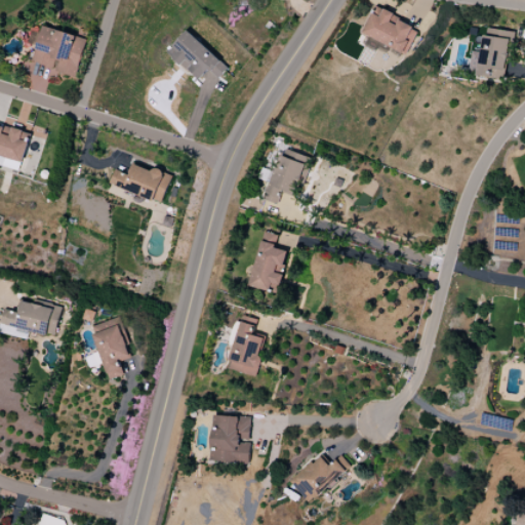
[(407,53),(418,27),(373,8),(362,35),(407,53)]
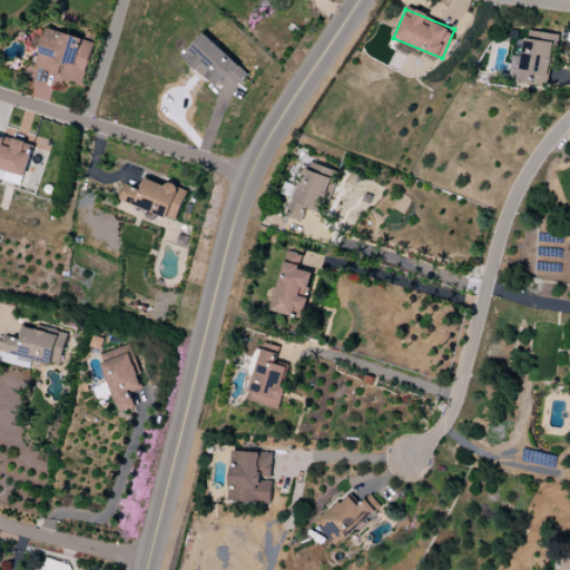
[(36,70),(85,82),(95,41),(46,29),(36,70)]
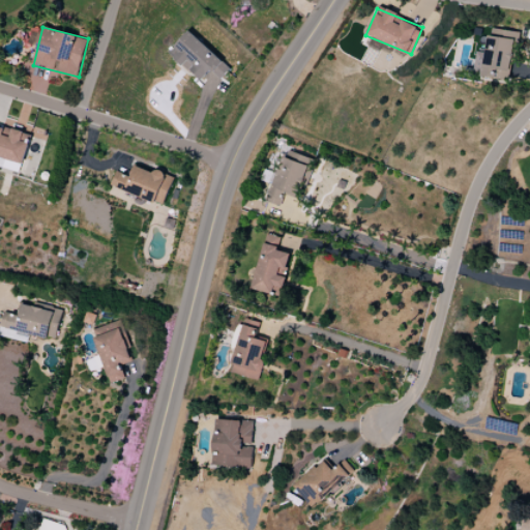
[(476,52),(473,76),(509,81),(517,32),(489,28),(484,54),(476,52)]
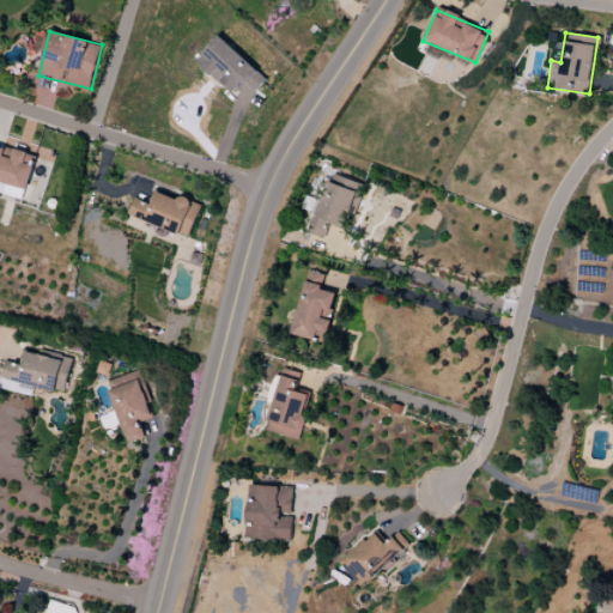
[(267,79),(219,36),(196,61),(232,95),(244,82),(255,92),(267,79)]
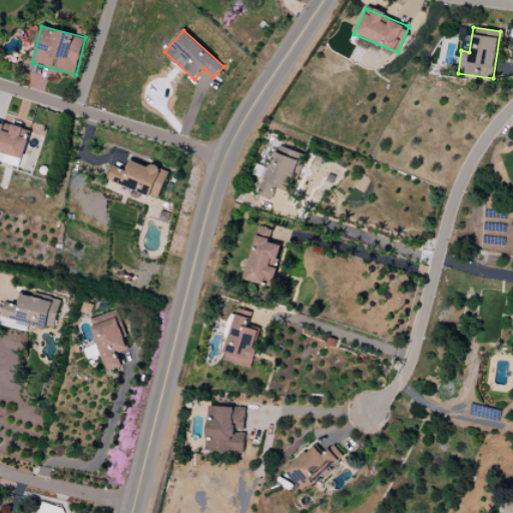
[(0,152),(22,158),(29,131),(0,122),(0,152)]
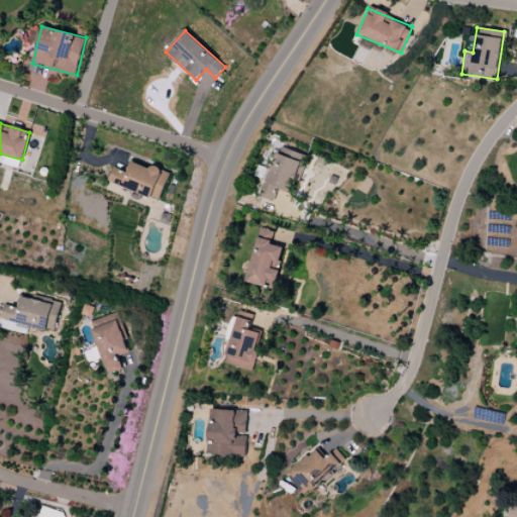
[(303,156),(285,148),(282,156),(276,152),(260,196),(273,201),(278,189),(290,193),(303,156)]
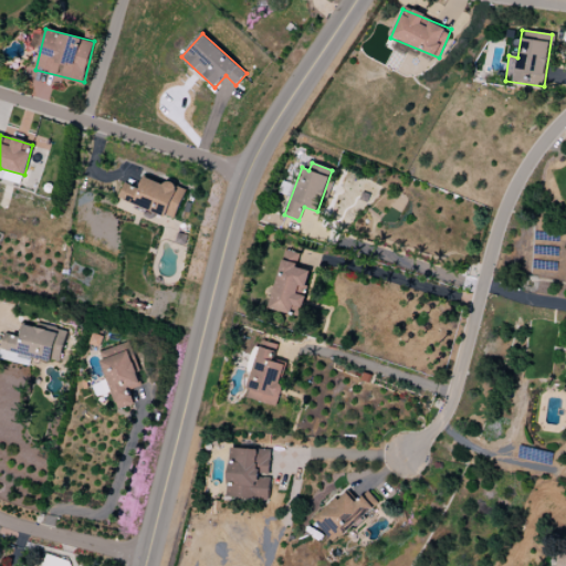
[(117,199),(175,219),(185,190),(143,176),(138,188),(124,182),(117,199)]
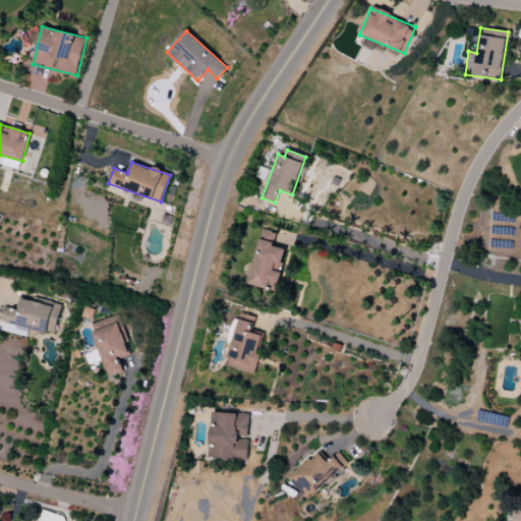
[(172,216),(163,215),(161,224),(171,226),(172,216)]
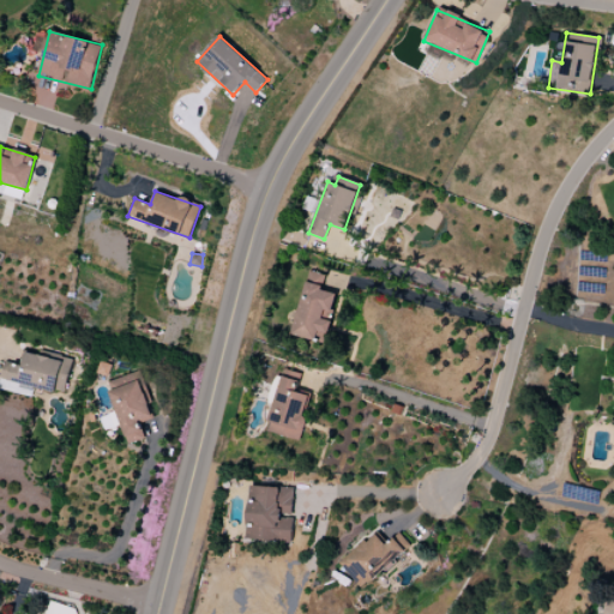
[(294,336),(326,343),(336,294),(321,290),(324,275),(306,271),(294,336)]
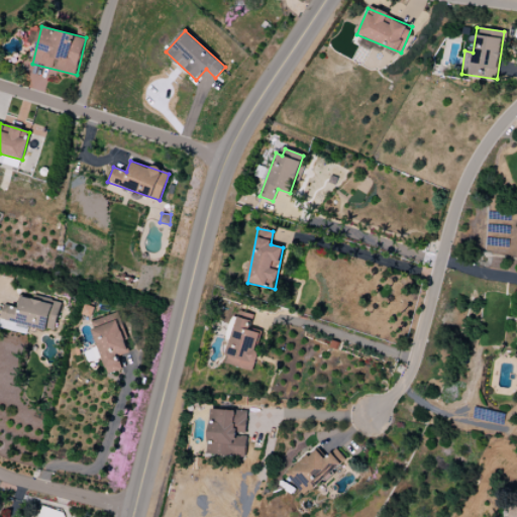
[(4,304),(0,320),(0,327),(25,334),(27,326),(54,332),(61,305),(20,296),(17,308),(4,304)]
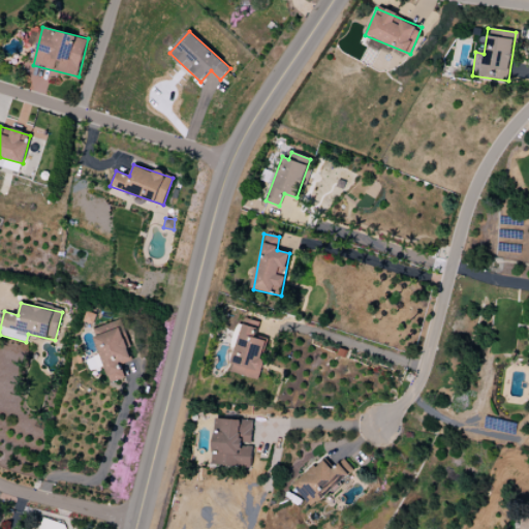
[(92,330),(100,355),(93,358),(97,369),(104,366),(110,382),(125,377),(121,365),(131,361),(118,320),(92,330)]
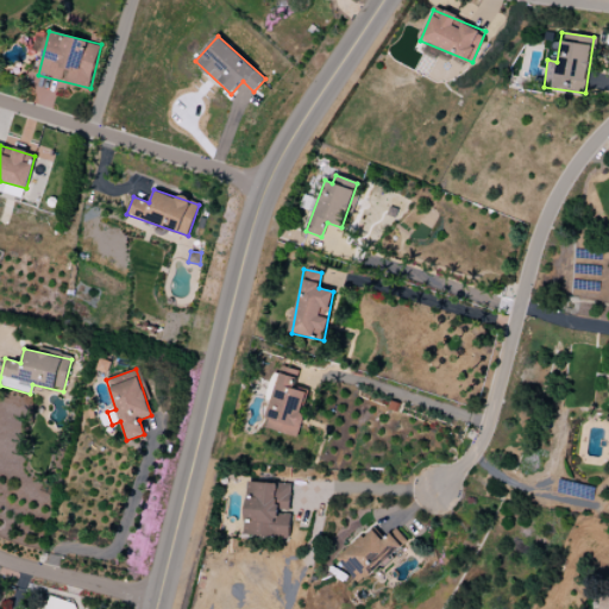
[(297,438),(305,415),(301,415),(308,389),(294,385),(296,378),(280,374),(263,427),(297,438)]
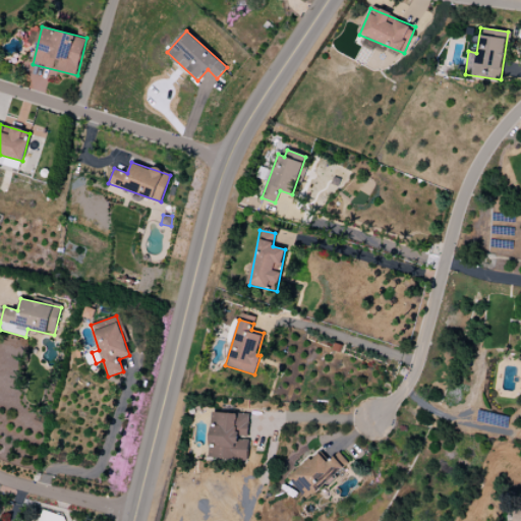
[(209,459),(248,461),(249,440),(248,440),(249,414),(211,413),(209,459)]
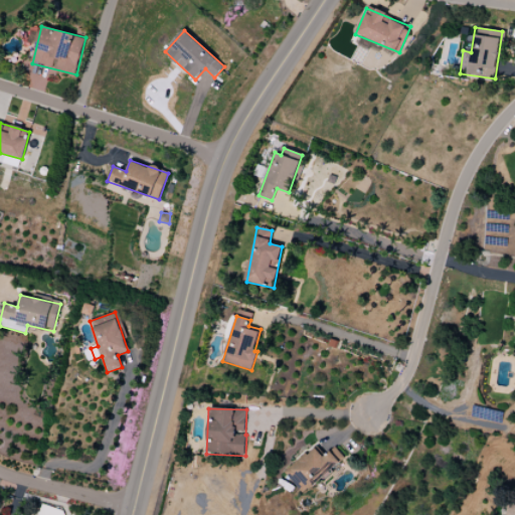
[(323,457),(315,448),(285,473),(303,494),(345,459),(335,447),(323,457)]
